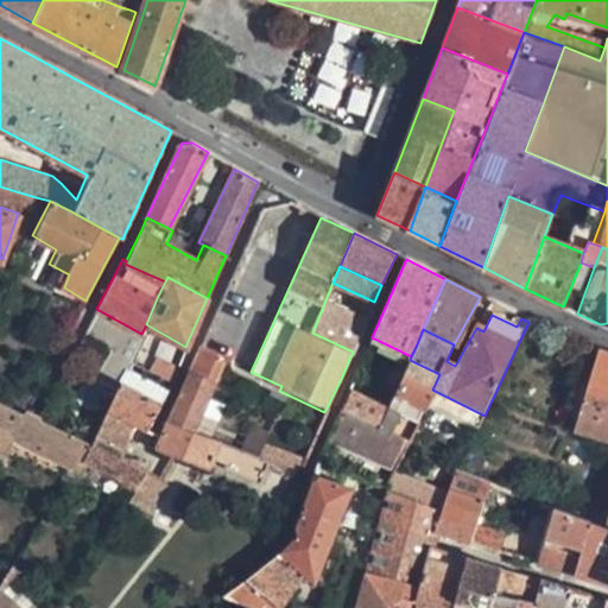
[(576,431),(607,442),(607,352),(600,349),(576,431)]
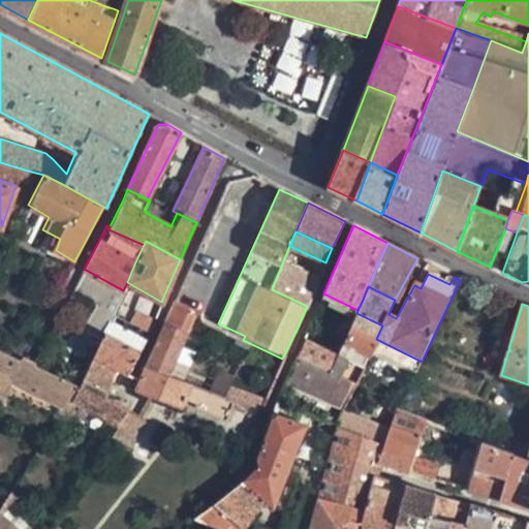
[(382,325),(356,313),(351,322),(345,336),(335,361),(331,371),(339,375),(348,354),(360,360),(365,349),(370,351),(376,339),(382,325)]
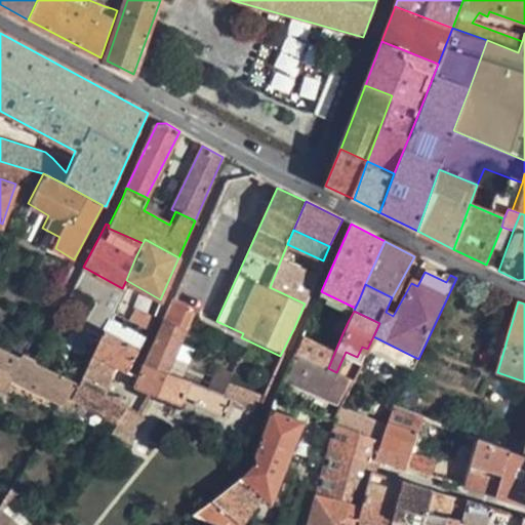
[(166,372),(184,332),(169,325),(173,316),(166,313),(162,322),(144,364),(166,372)]
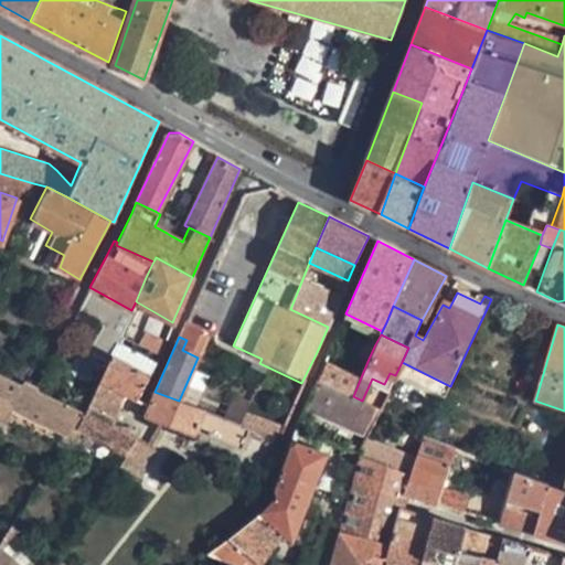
[(137,401),(149,375),(112,354),(99,381),(93,396),(118,409),(126,394),(137,401)]
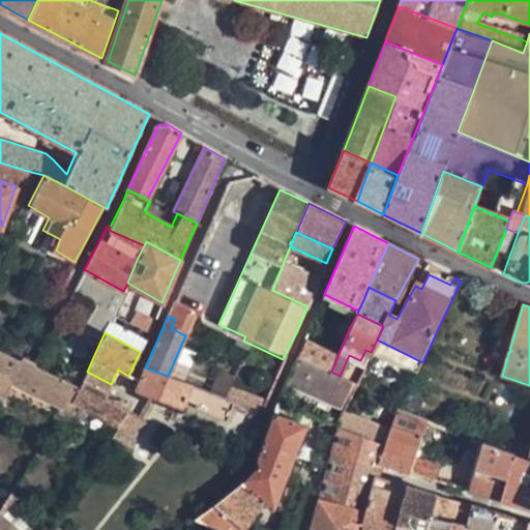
[(416,374),(422,362),(377,340),(371,352),(416,374)]
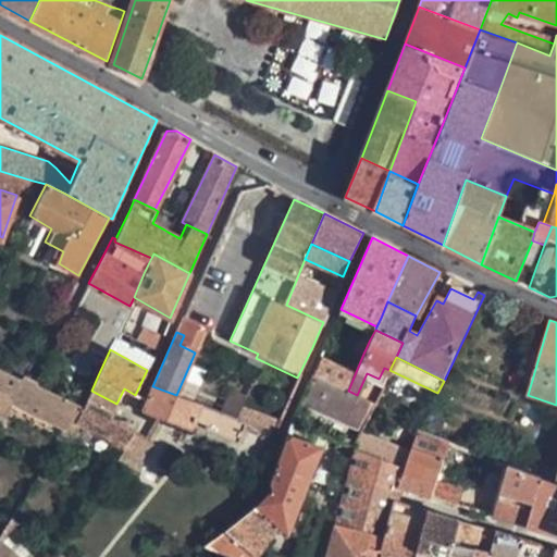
[(348,391),(353,380),(317,363),(312,373),(348,391)]
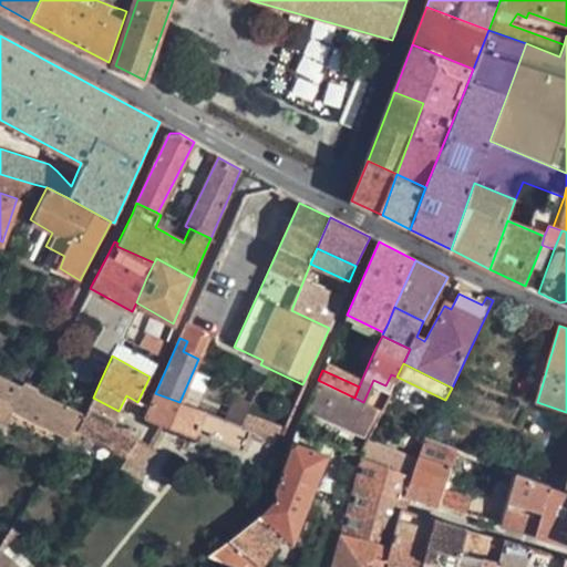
[(12,408),(71,435),(73,431),(79,423),(85,413),(37,390),(24,384),(6,374),(0,385),(18,395),(12,408)]
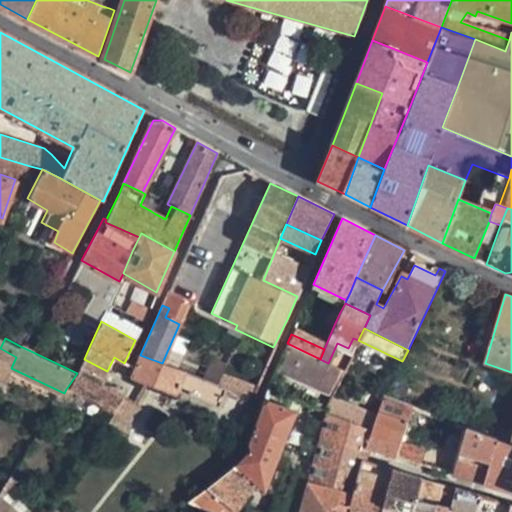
[(333,393),(344,370),(328,363),(320,359),(287,343),(277,366),(333,393)]
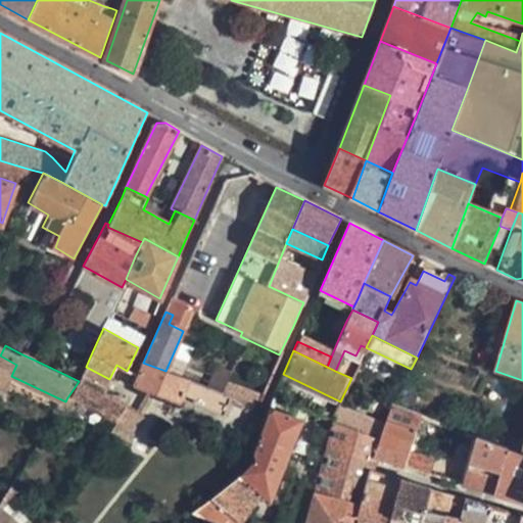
[(143,363),(133,385),(145,389),(180,401),(180,400),(223,416),(228,402),(231,394),(215,388),(201,383),(165,371),(143,363)]
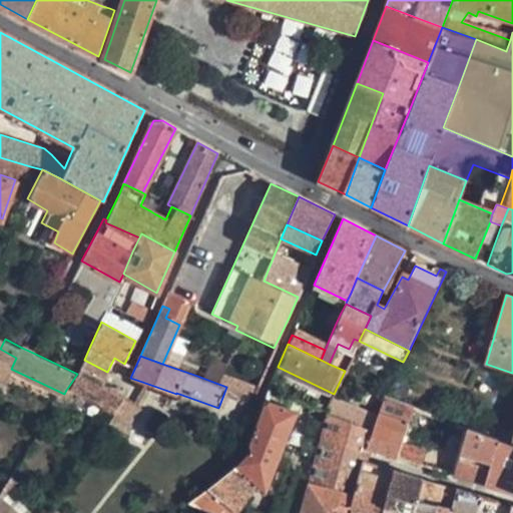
[(210,381),(218,364),(205,358),(197,376),(210,381)]
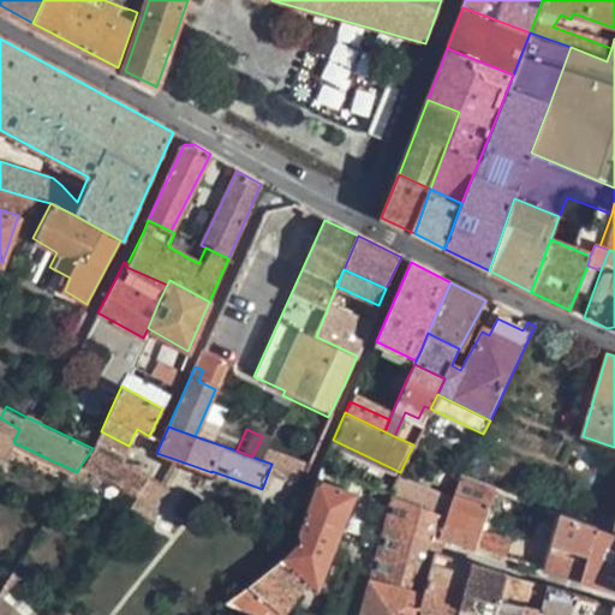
[(136,491),(149,473),(124,457),(129,446),(101,431),(93,448),(85,459),(136,491)]
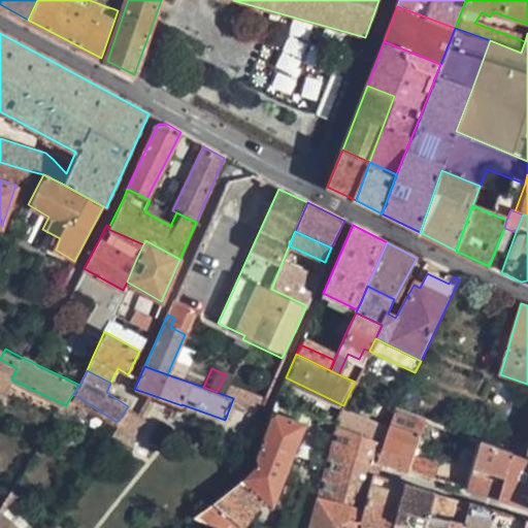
[(245,391),(240,401),(255,405),(257,406),(261,398),(245,391)]
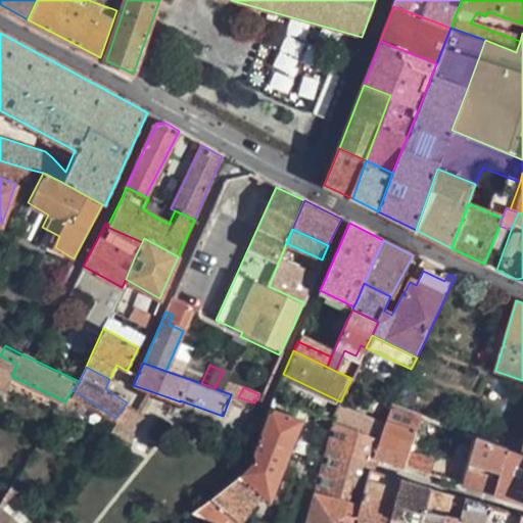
[(248,411),(252,401),(238,397),(231,394),(228,402),(248,411)]
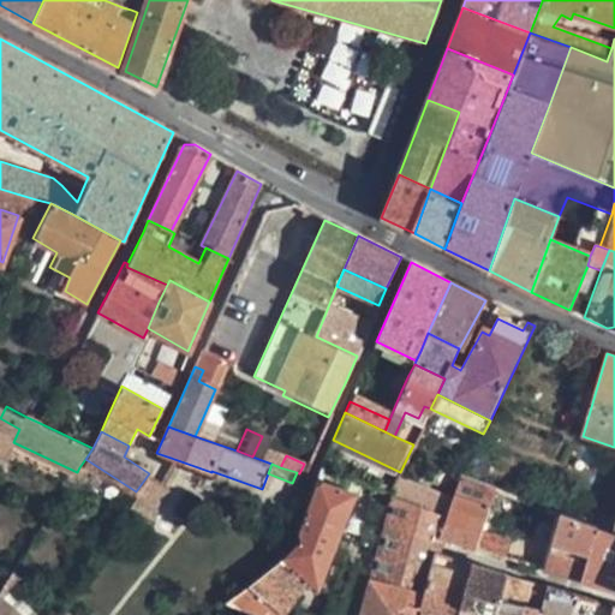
[(322,466),(317,481),(357,495),(360,483),(322,466)]
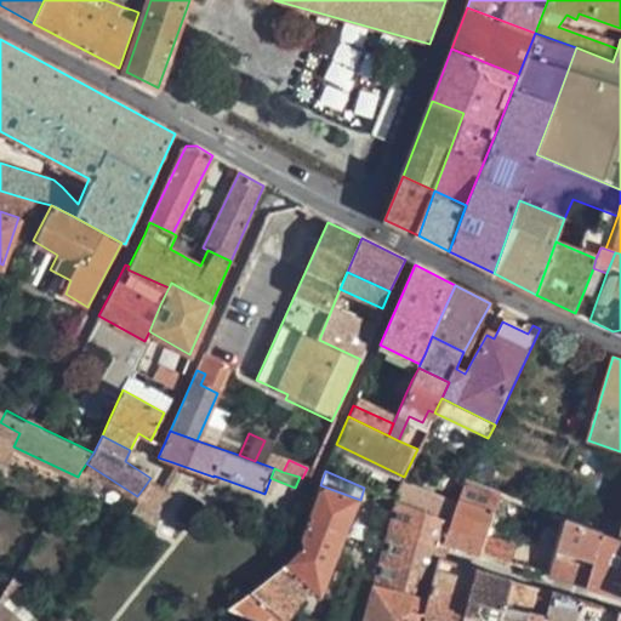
[(457,516),(461,503),(404,479),(397,494),(393,500),(398,502),(454,527),(457,516)]
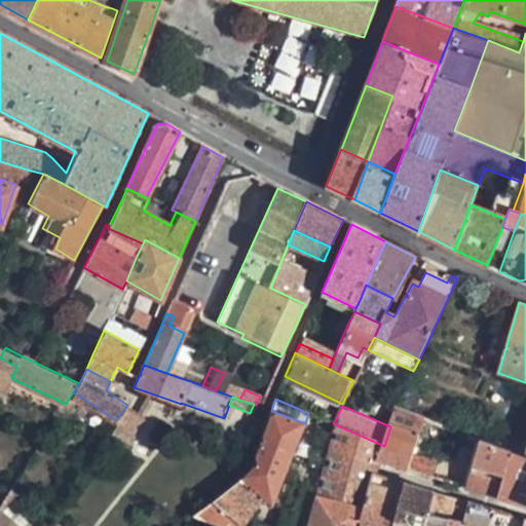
[(271,411),(262,440),(256,464),(240,477),(264,497),(272,504),(305,423),(271,411)]
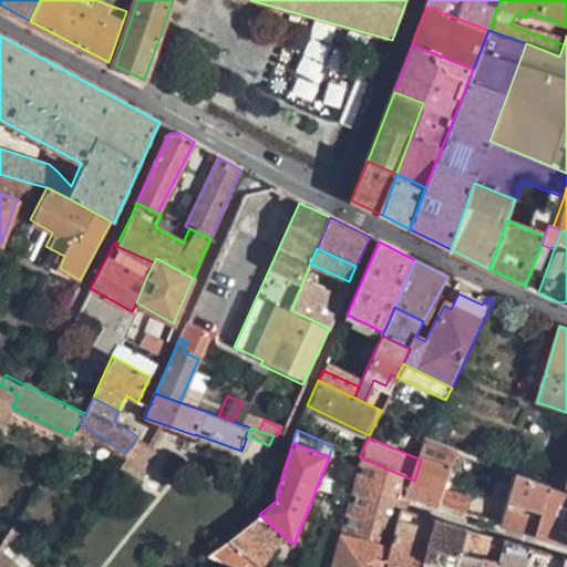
[(352,446),(349,452),(350,453),(359,456),(362,451),(352,446)]
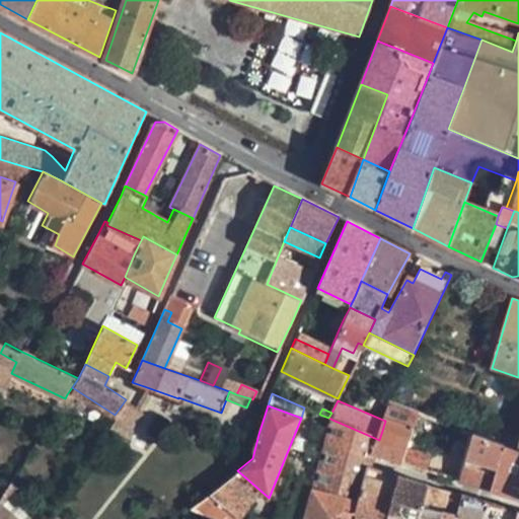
[(313,489),(360,500),(370,467),(374,455),(379,440),(332,420),(313,489)]
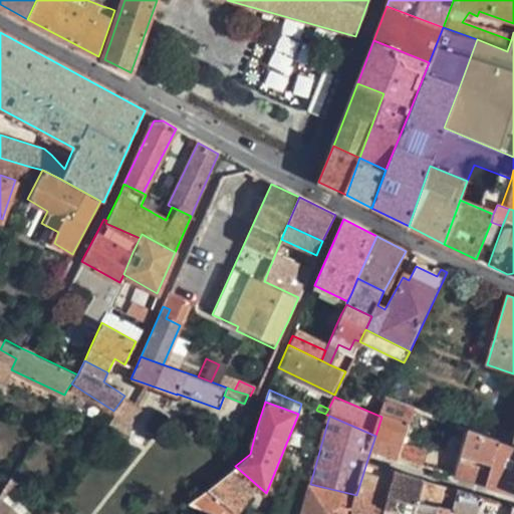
[(398,459),(405,435),(378,427),(375,436),(370,451),(398,459)]
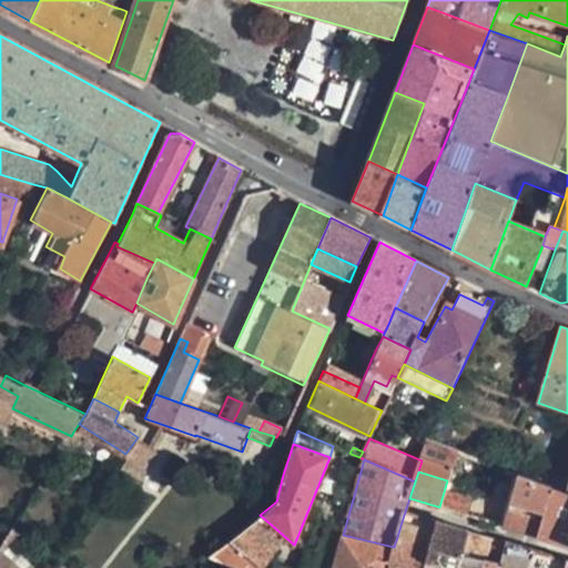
[(505,527),(537,537),(553,486),(520,474),(505,527)]
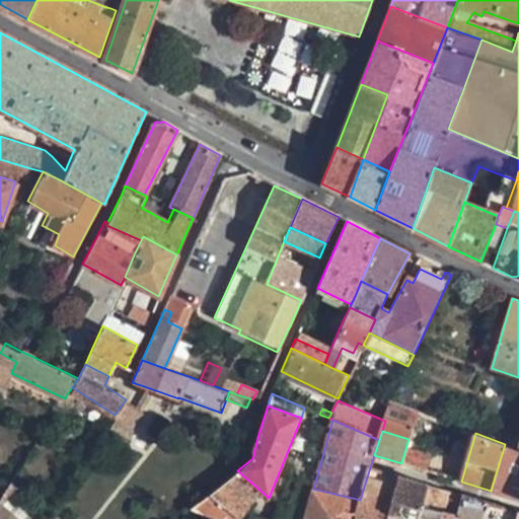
[(518,499),(518,449),(514,447),(505,444),(491,491),(518,499)]
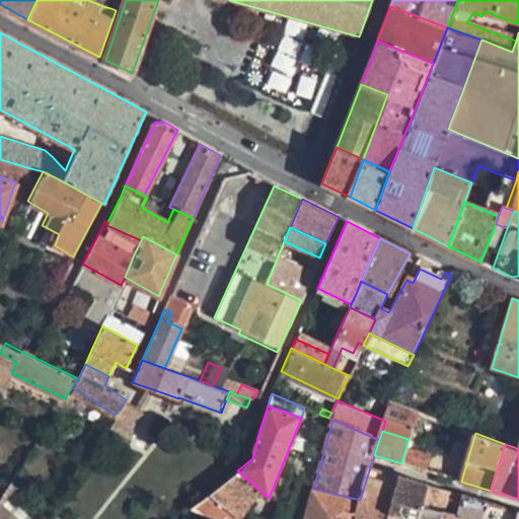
[(399,476),(370,467),(360,500),(355,516),(367,518),(388,518),(394,498),(399,476)]
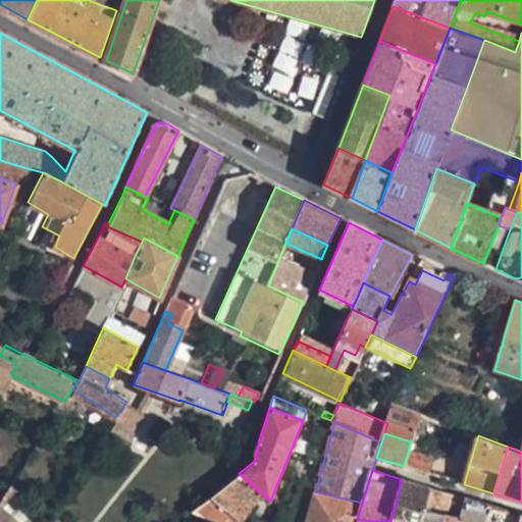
[(209,518),(222,505),(239,521),(244,521),(262,493),(239,473),(211,493),(191,510),(209,518)]
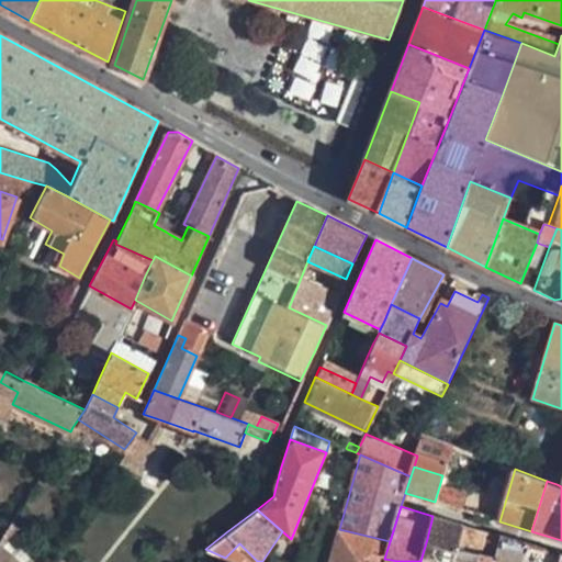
[(452,561),(463,525),(433,516),(427,539),(420,561),(452,561)]
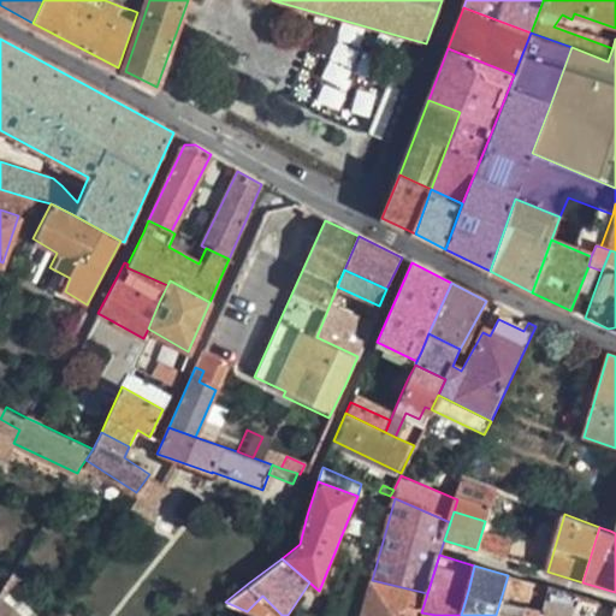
[(508,575),(496,615),(531,615),(526,615),(535,582),(508,575)]
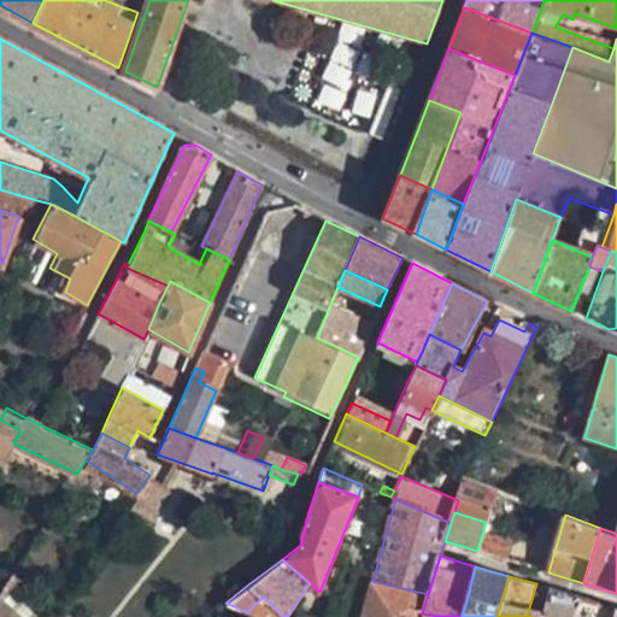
[(428,594),(372,581),(363,616),(421,616),(422,613),(428,594)]
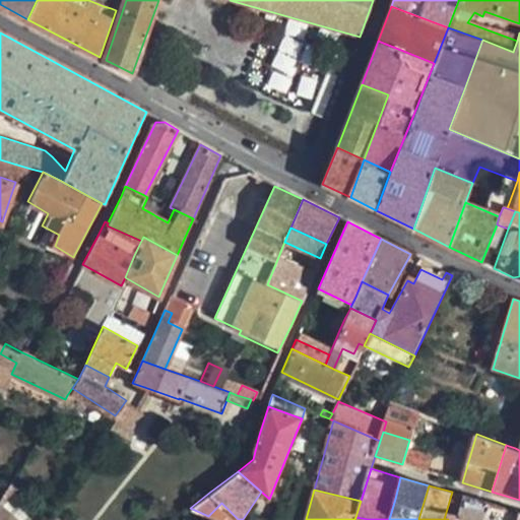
[(455,519),(462,495),(452,492),(444,519),(448,519),(455,519)]
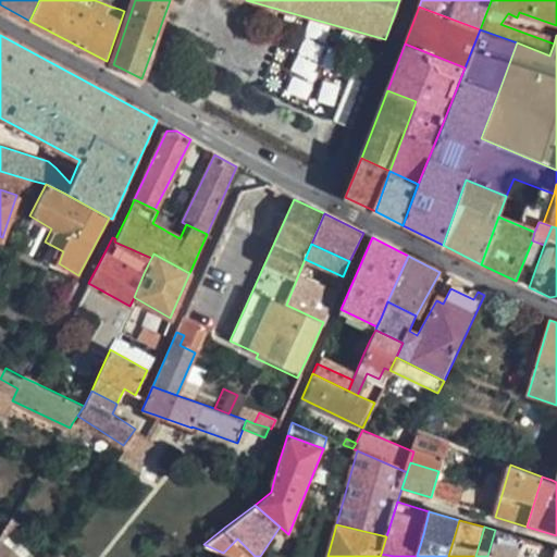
[(518,556),(523,539),(495,530),(487,556),(518,556)]
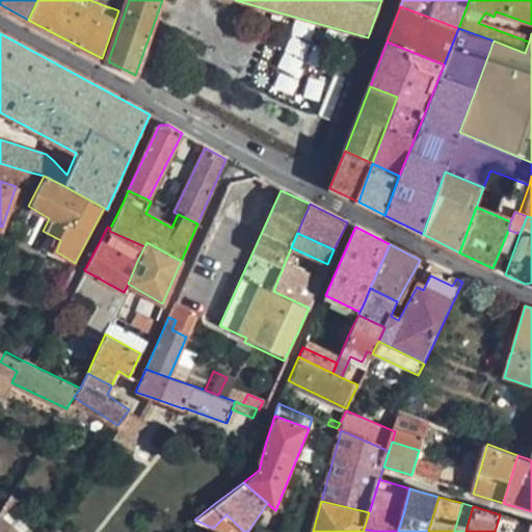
[(528,531),(531,524),(500,514),(495,531),(528,531)]
